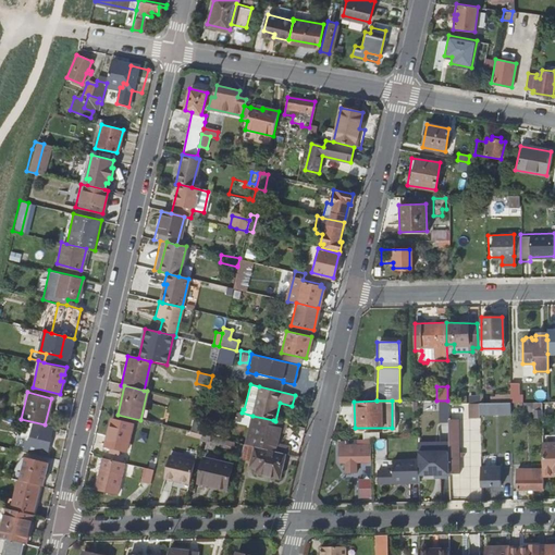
[(447,406),(447,403),(447,401),(436,401),(422,401),(422,427),(432,427),(432,417),(439,417),(439,407),(447,406)]
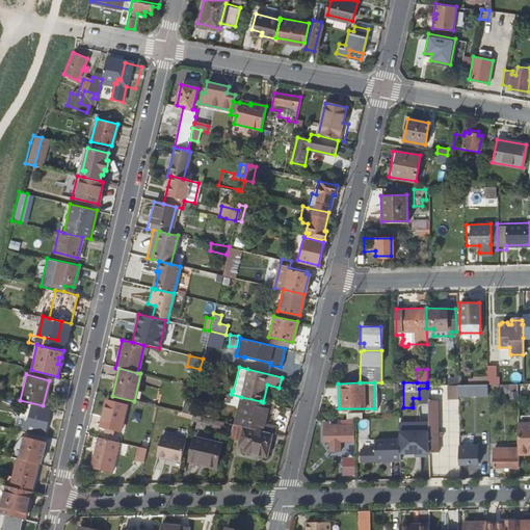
[(473,383),(457,385),(457,386),(457,395),(487,395),(487,383),(473,383)]
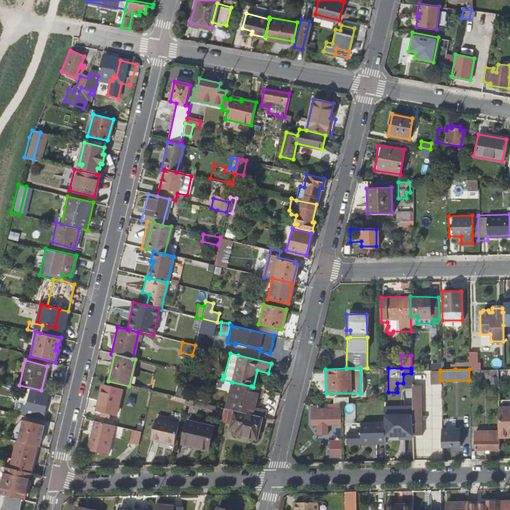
[(497,369),(477,369),(477,372),(484,372),(484,379),(489,378),(489,386),(497,386),(497,372),(497,369)]
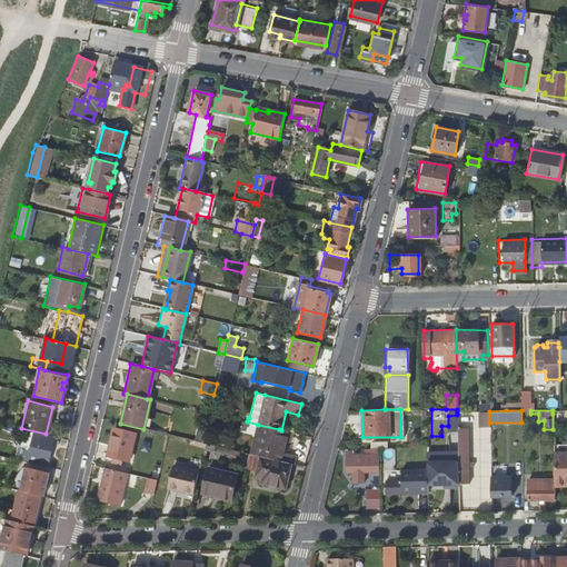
[(489,423),(489,413),(479,413),(480,427),(489,427),(489,423)]
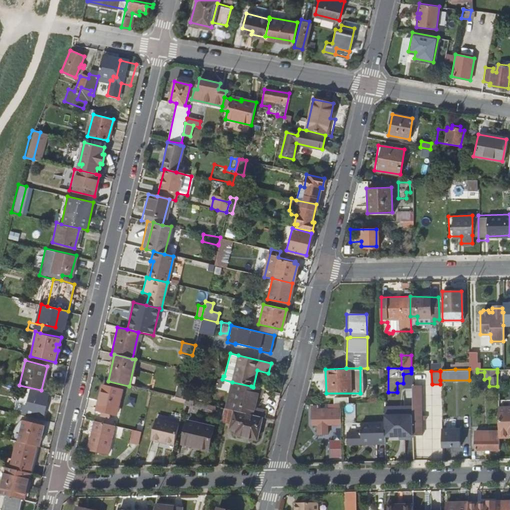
[(135,387),(149,391),(161,394),(163,387),(137,381),(135,387)]
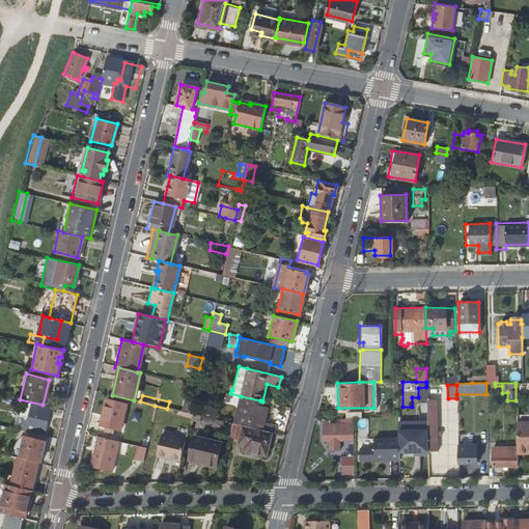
[(237,407),(232,423),(242,426),(261,430),(270,433),(272,433),(274,426),(262,423),(267,408),(268,402),(262,401),(260,400),(241,396),(238,407),(237,407)]
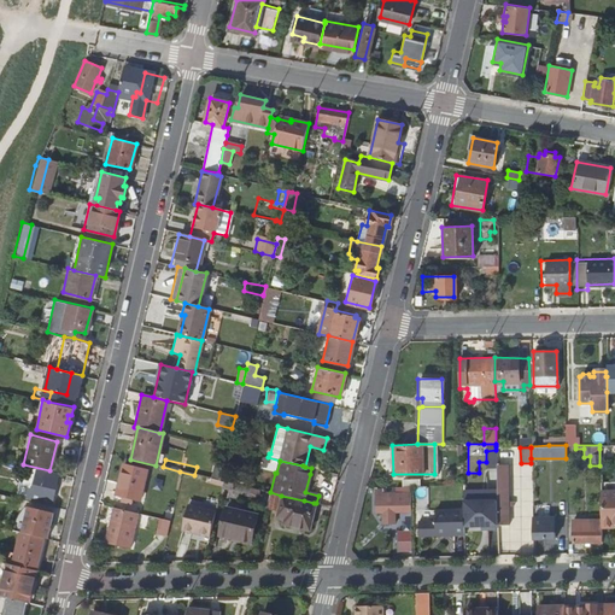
[(497,498),(464,498),(464,509),(464,526),(509,525),(509,505),(509,502),(508,463),(497,464),(497,498)]
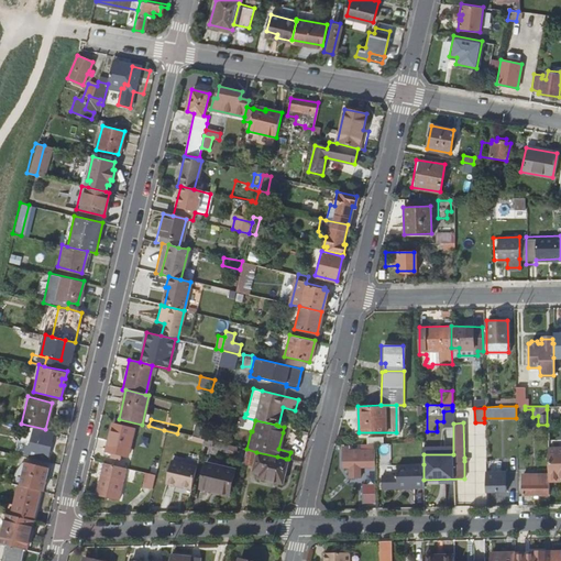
[(111,425),(105,451),(111,453),(110,458),(119,460),(120,455),(127,457),(132,429),(111,425)]
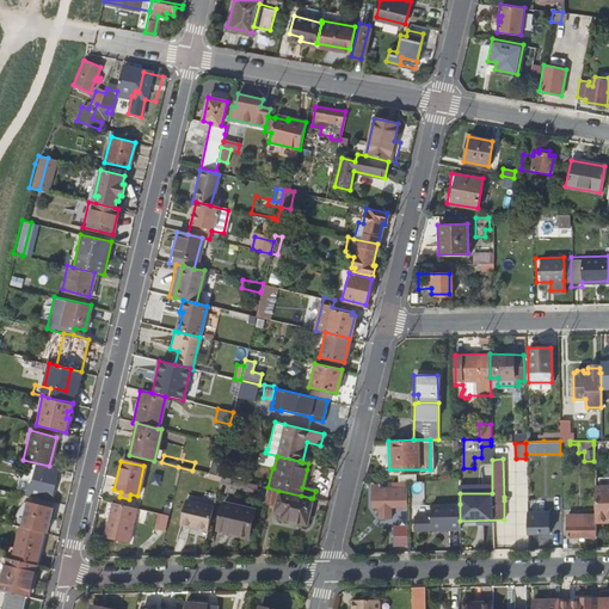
[(207,473),(217,475),(220,468),(209,465),(207,473)]
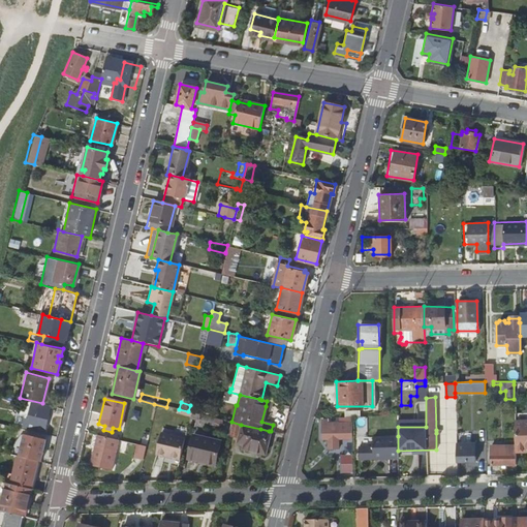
[(43,430),(44,425),(45,420),(49,407),(30,403),(27,417),(23,416),(22,422),(25,423),(25,426),(43,430)]
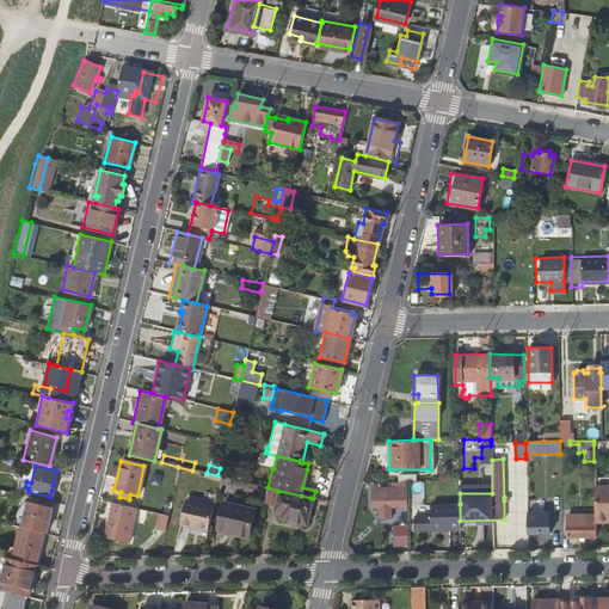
[(241,481),(220,477),(216,491),(238,497),(241,481)]
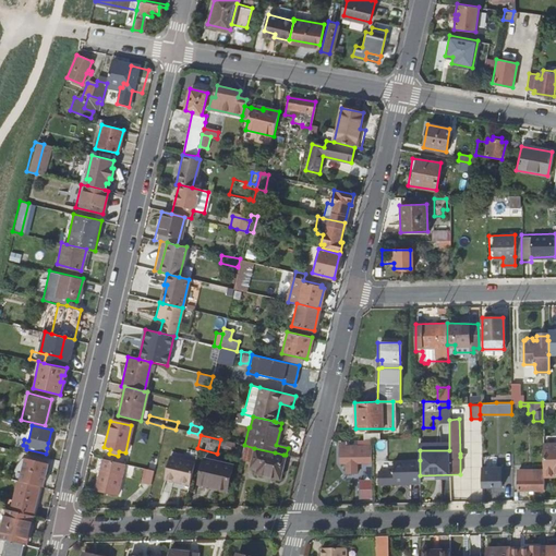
[(555,443),(543,443),(543,469),(543,470),(555,470),(555,472),(555,443)]
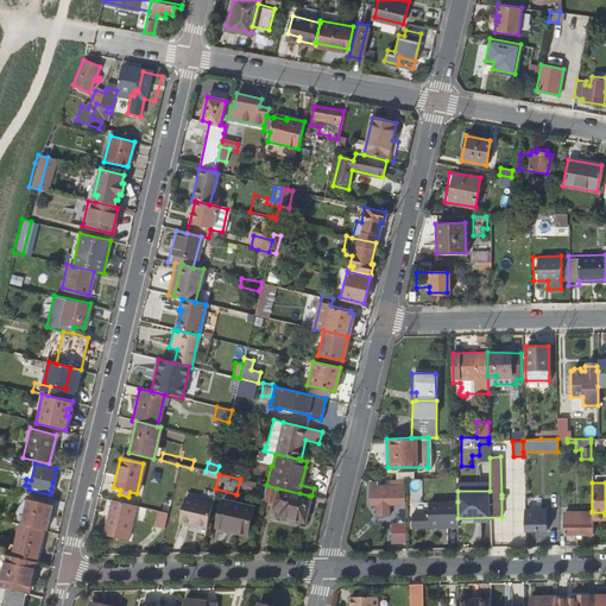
[(404,504),(404,486),(376,486),(368,487),(368,505),(376,504),(376,516),(386,516),(386,504),(404,504)]
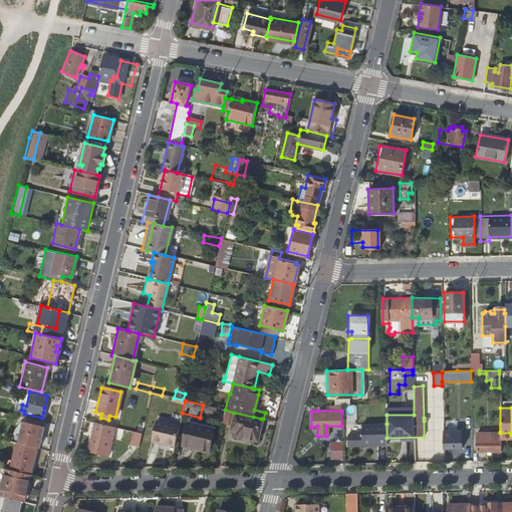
[(253,417),(234,413),(231,429),(237,431),(248,434),(247,438),(256,441),(261,419),(253,417)]
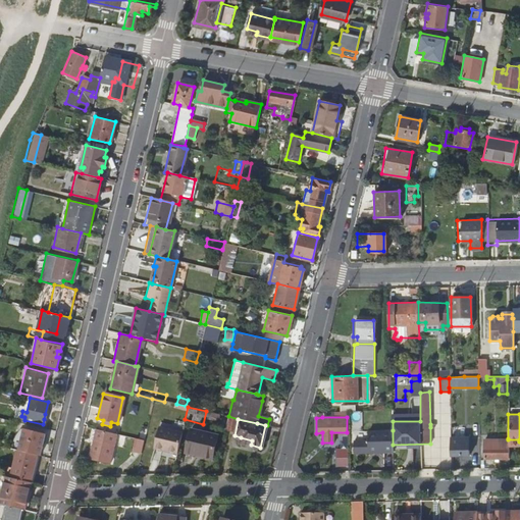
[(15,449),(36,454),(39,455),(44,433),(16,427),(11,449),(15,449)]
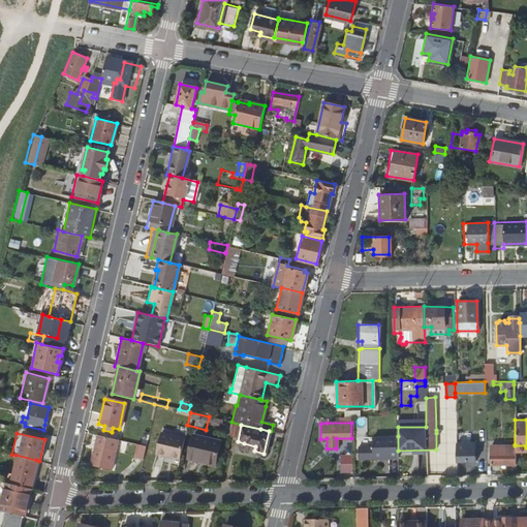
[(154,454),(178,460),(183,438),(159,433),(154,454)]
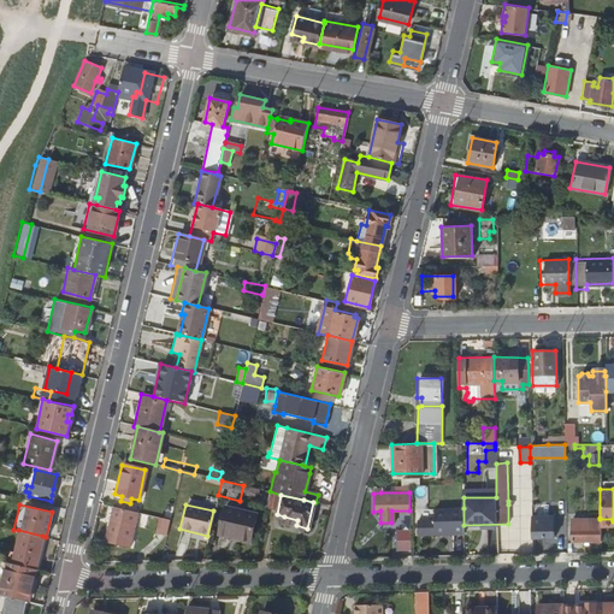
[(135,513),(112,507),(104,542),(127,548),(135,513)]
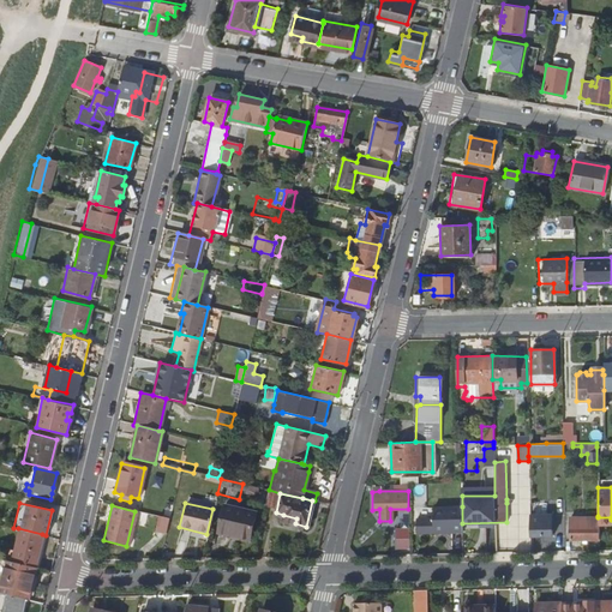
[(225,505),(217,532),(249,539),(255,513),(225,505)]
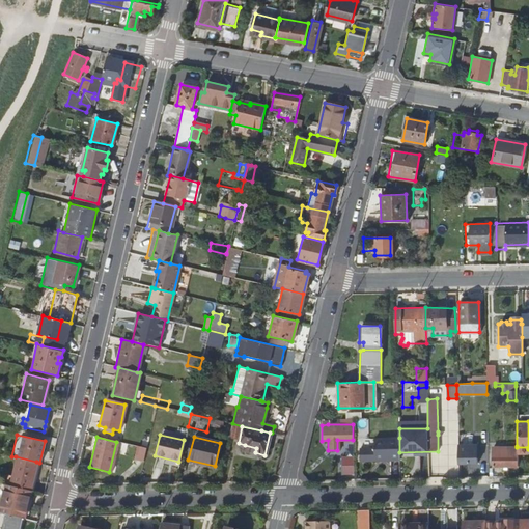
[(399,452),(399,438),(376,438),(376,447),(359,447),(359,461),(374,461),(374,457),(391,457),(391,460),(399,460),(399,452)]
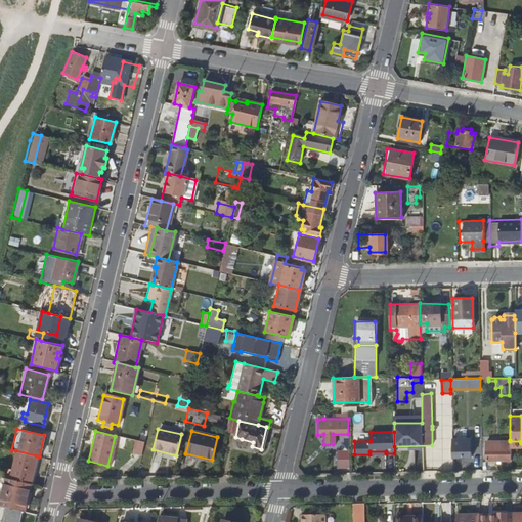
[(451,439),(451,459),(470,458),(470,439),(451,439)]
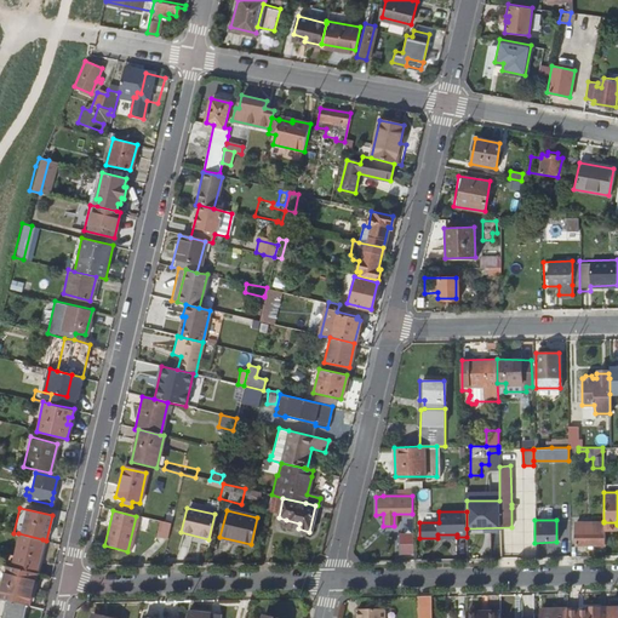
[(165,539),(169,524),(159,521),(155,537),(165,539)]
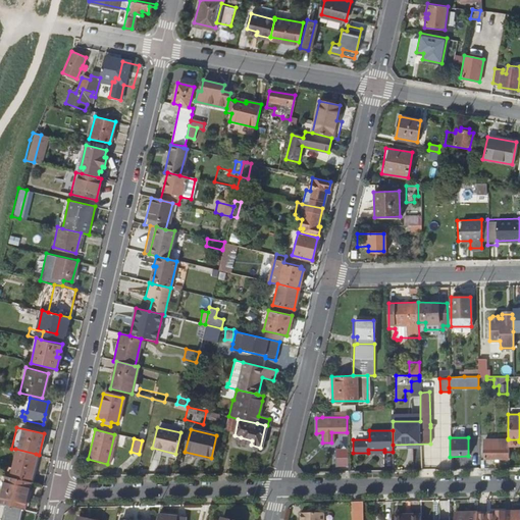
[(508,439),(508,438),(484,438),(485,458),(495,458),(495,462),(499,462),(499,458),(509,457),(508,439)]
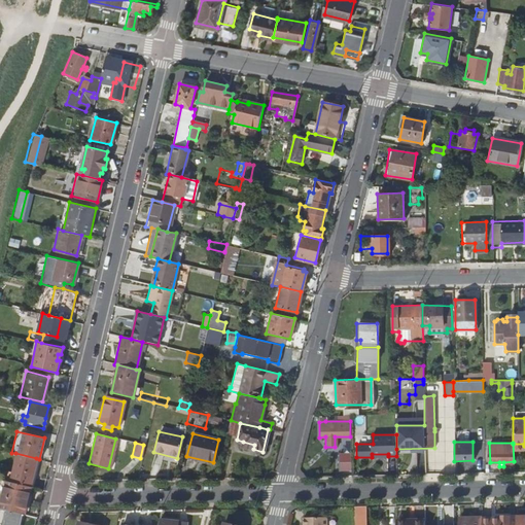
[(351,468),(350,451),(339,451),(339,468),(351,468)]
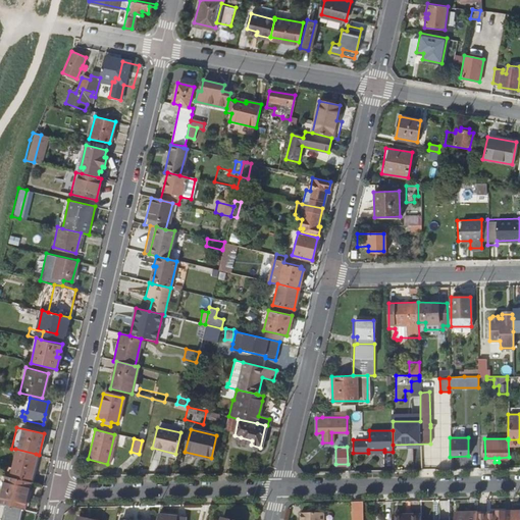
[(5,476),(30,481),(36,454),(15,449),(11,467),(4,466),(2,475),(5,476)]
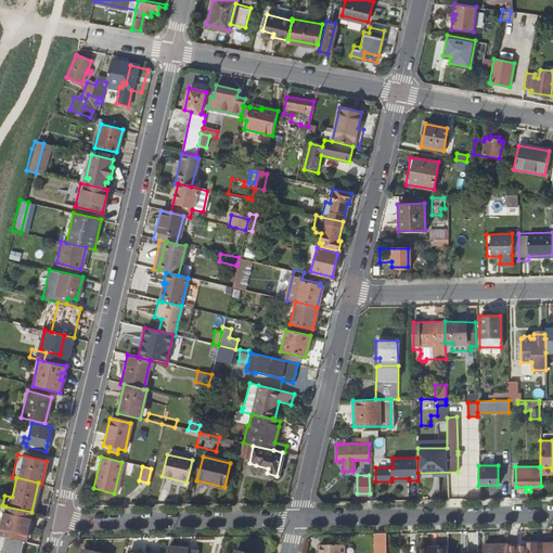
[(4,537),(23,540),(24,541),(31,512),(5,506),(2,519),(7,519),(2,536),(4,537)]
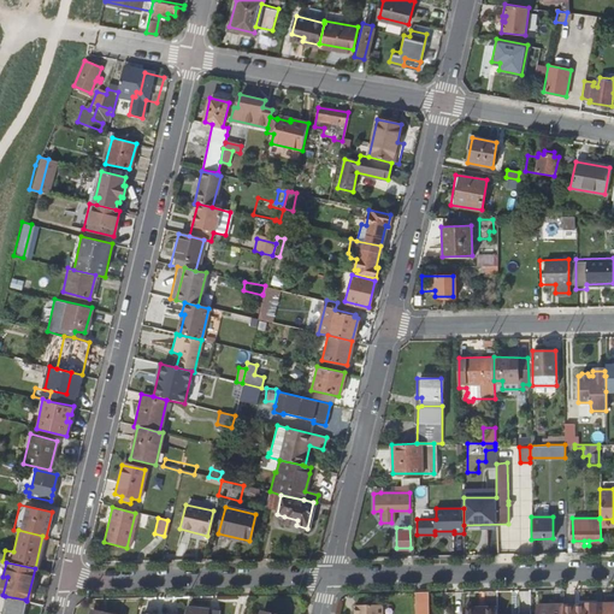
[(429,613),(429,592),(414,592),(414,613),(429,613)]
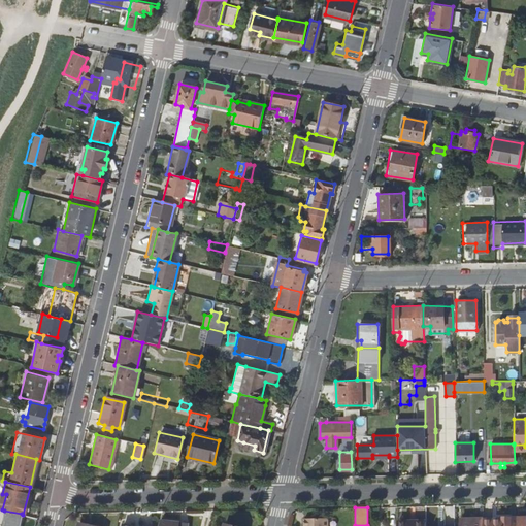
[(18,525),(22,514),(4,511),(0,525),(18,525)]
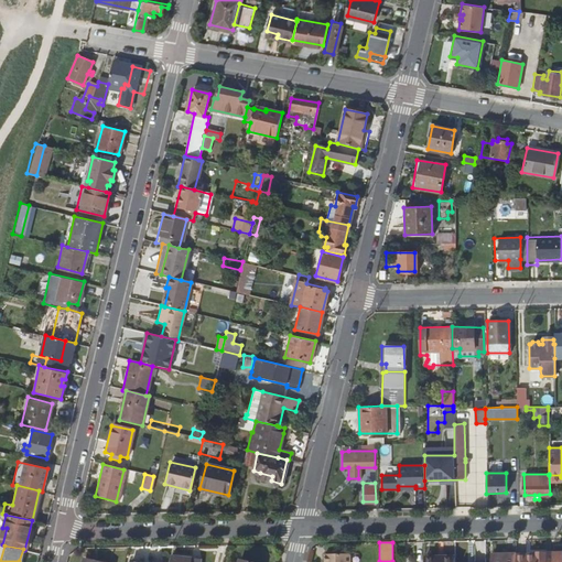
[(561,561),(561,551),(546,552),(546,553),(546,561),(561,561)]
